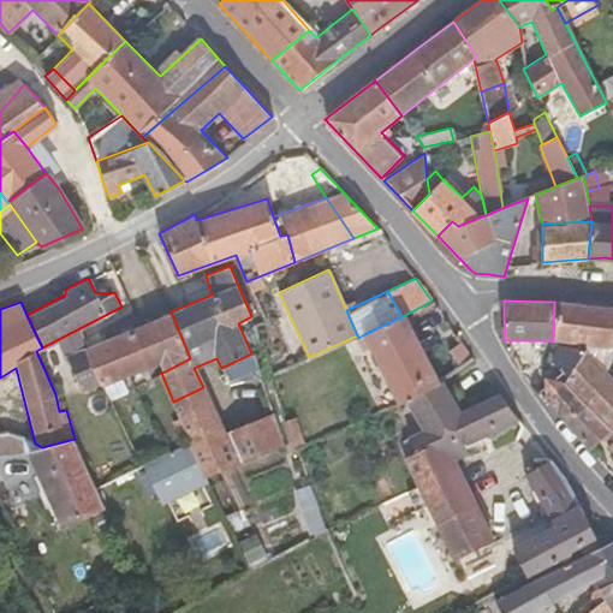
[(612,307),(602,307),(554,302),(553,340),(589,345),(612,345),(612,307)]
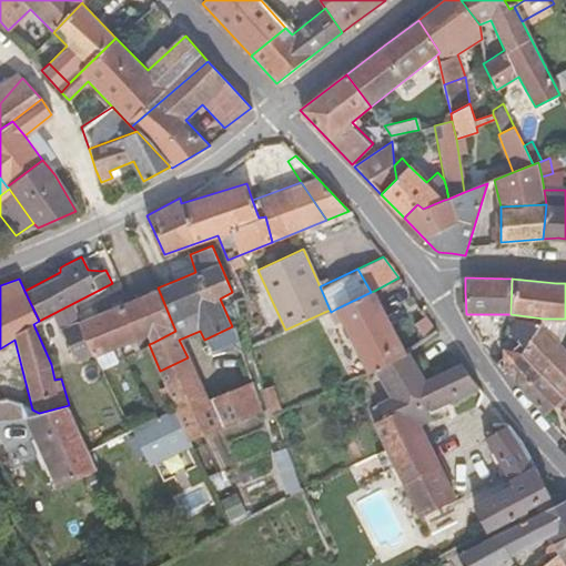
[(158,287),(98,313),(79,321),(94,354),(148,332),(152,343),(175,331),(158,287)]
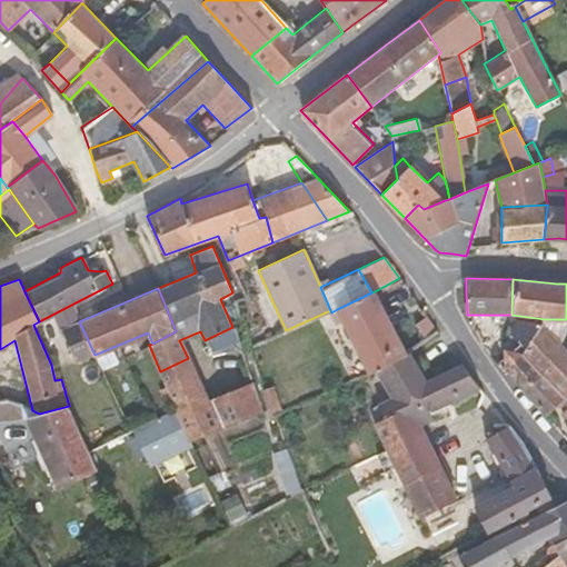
[(406,352),(375,291),(371,292),(337,309),(369,372),(375,370),(406,352)]
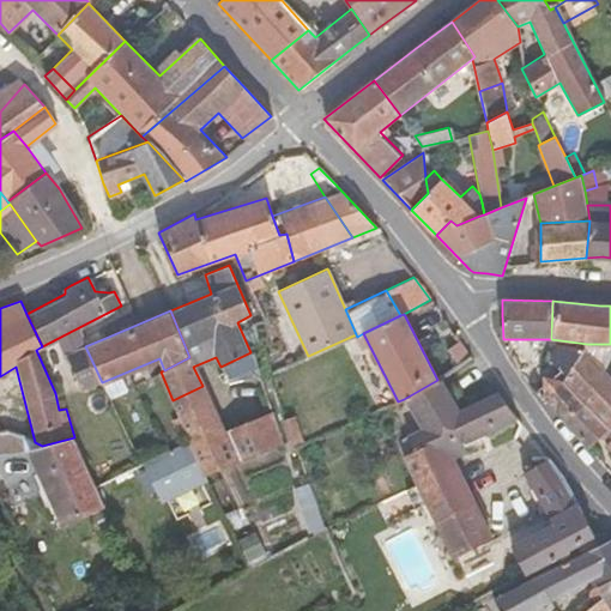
[(605,370),(610,356),(610,344),(587,344),(551,339),(551,343),(560,344),(585,348),(605,370)]
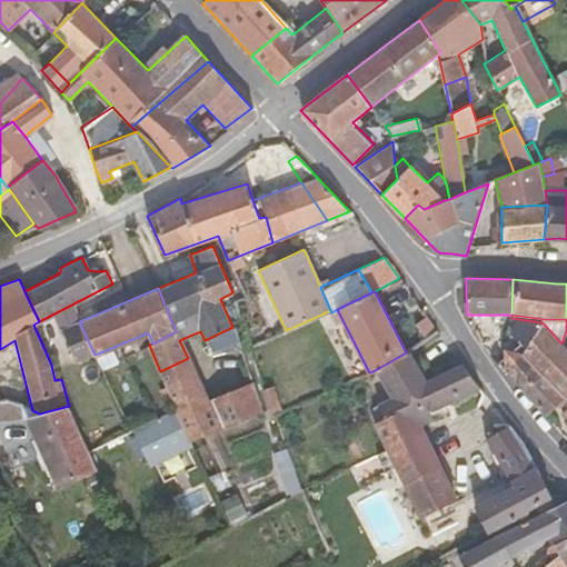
[(416,322),(426,338),(437,330),(426,316),(416,322)]
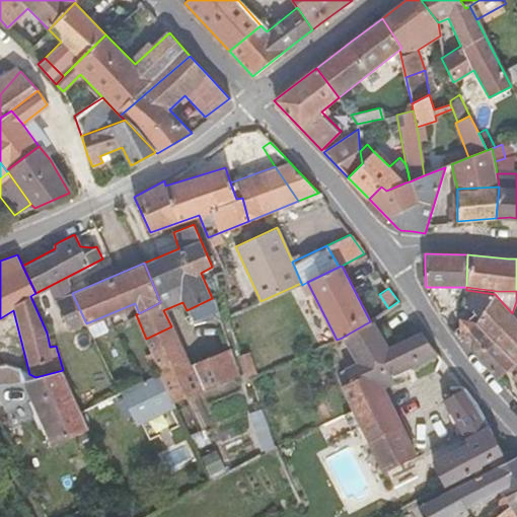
[(468,306),(478,316),(495,294),(473,291),(468,306)]
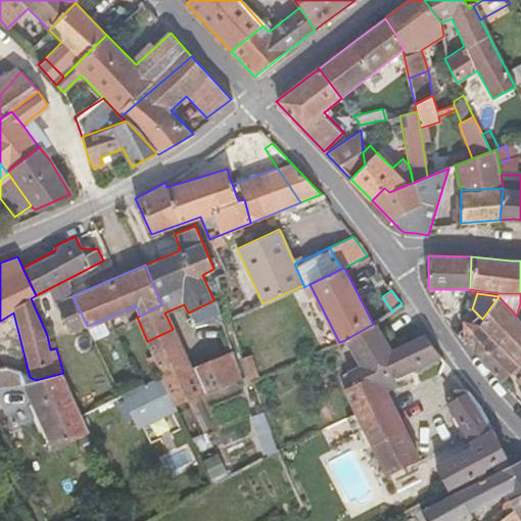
[(69,333),(87,326),(73,295),(56,302),(69,333)]
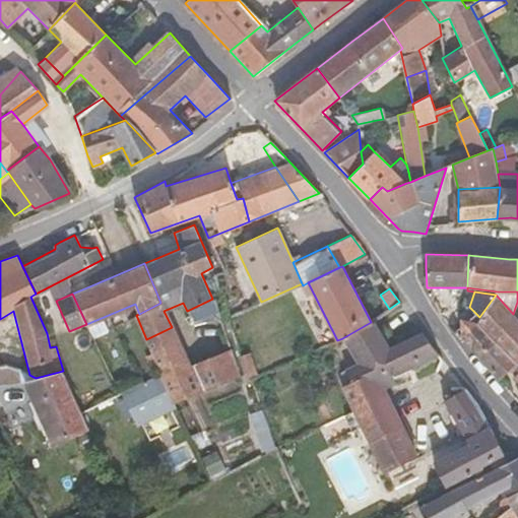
[(517,319),(513,314),(496,295),(479,317),(475,323),(494,342),(500,348),(517,329),(517,319)]
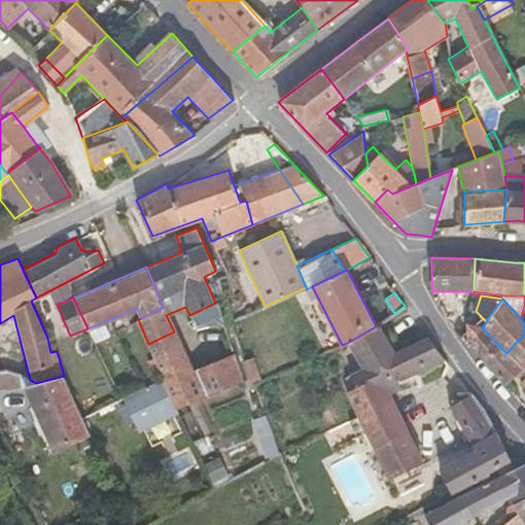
[(349,373),(356,387),(416,358),(422,371),(443,360),(444,360),(426,337),(394,351),(379,324),(376,326),(347,343),(361,366),(349,373)]
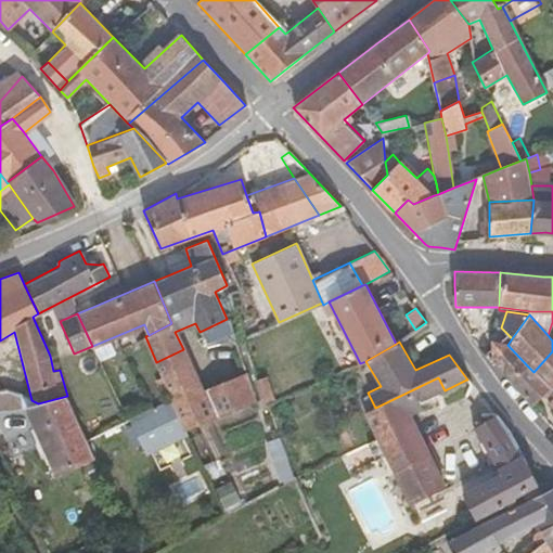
[(508,345),(491,359),(512,383),(527,365),(508,345)]
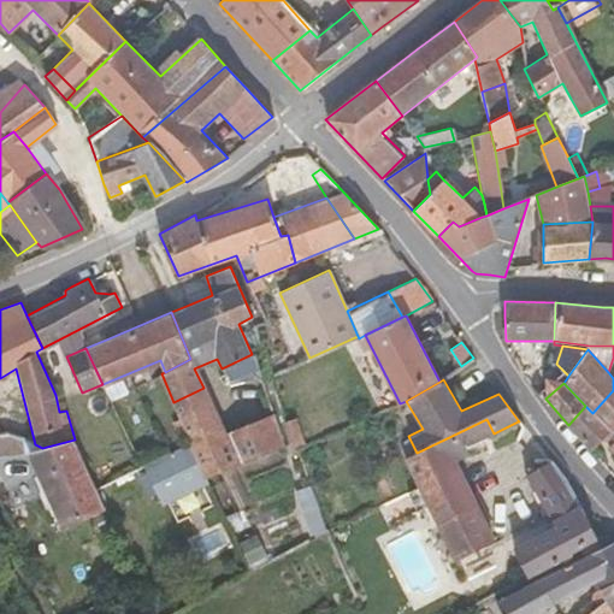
[(192,441),(207,476),(261,453),(249,424),(225,435),(204,388),(173,402),(192,441)]
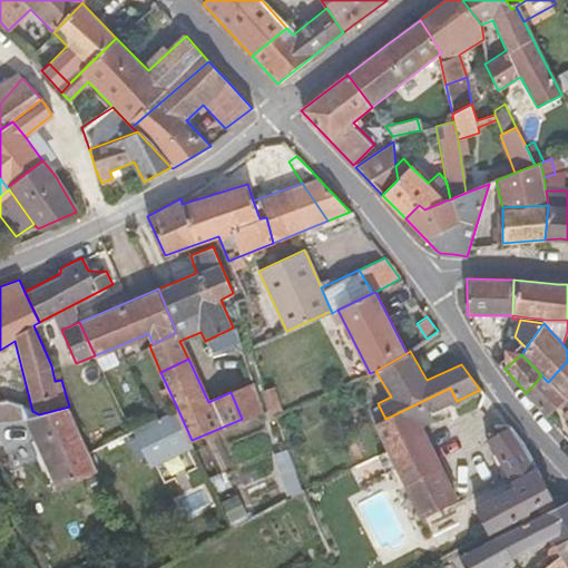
[(567,394),(567,361),(548,382),(565,398),(567,394)]
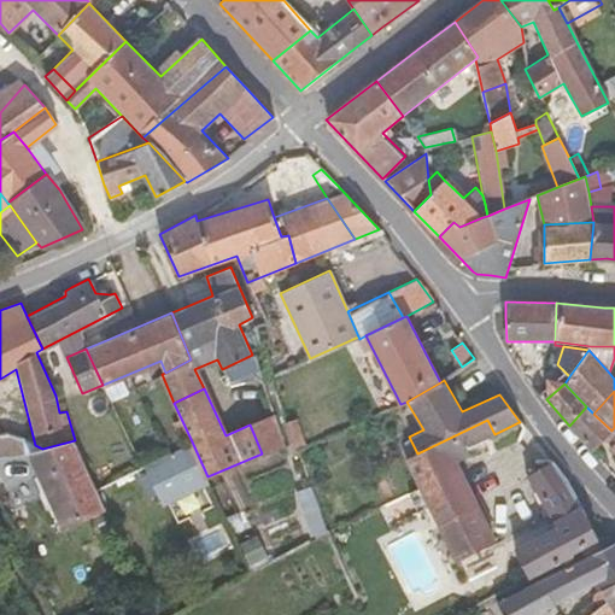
[(614,427),(611,431),(593,414),(586,406),(569,426),(591,450),(604,439),(611,445),(611,449),(614,451),(614,427)]
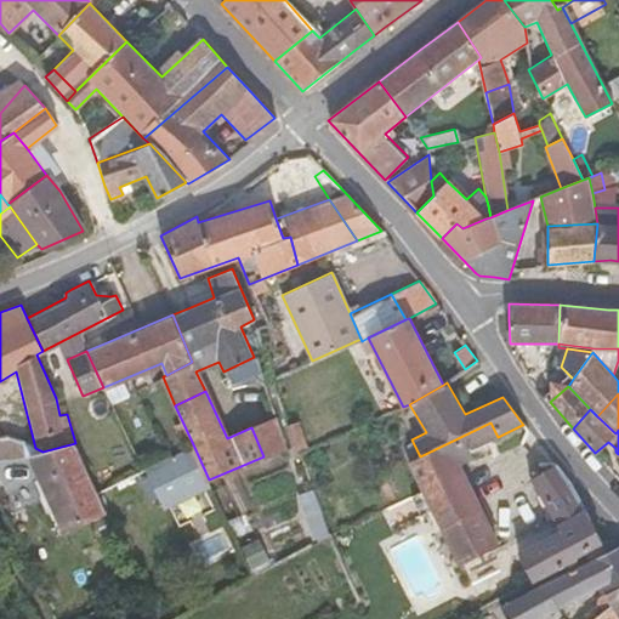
[(276,418),(251,427),(263,456),(287,447),(276,418)]
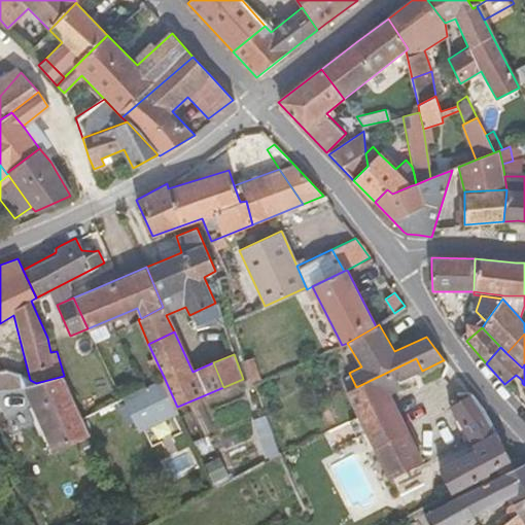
[(242,359),(249,386),(260,381),(252,356),(242,359)]
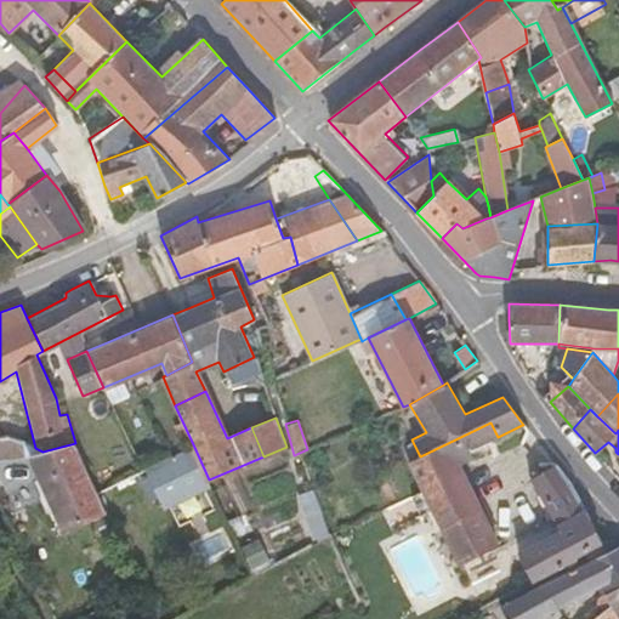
[(531,436),(522,425),(498,437),(490,422),(420,456),(408,463),(456,564),(499,543),(458,458),(490,441),(498,454),(529,441),(531,436)]
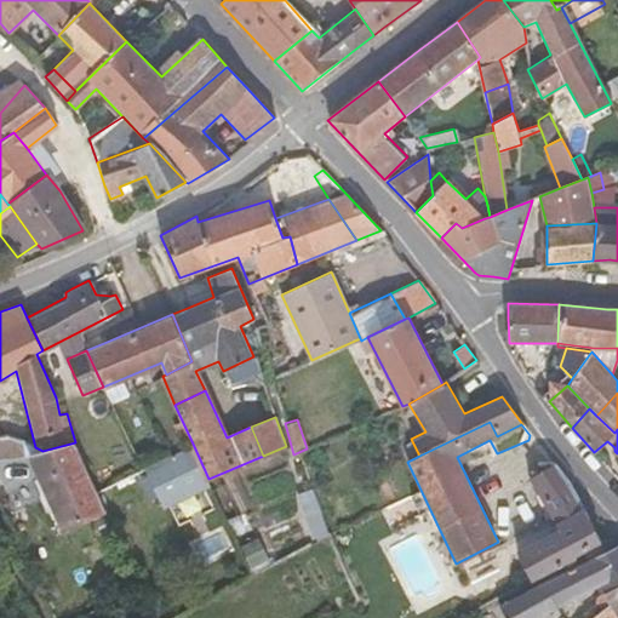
[(0,458),(26,456),(27,444),(9,434),(0,436),(0,458)]
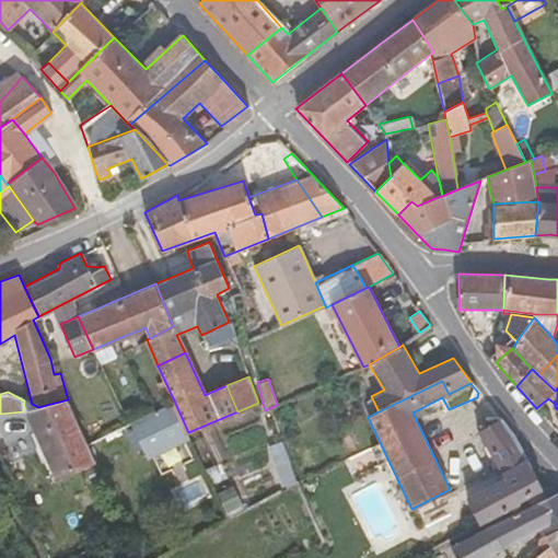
[(56,476),(94,460),(68,399),(38,407),(26,410),(56,476)]
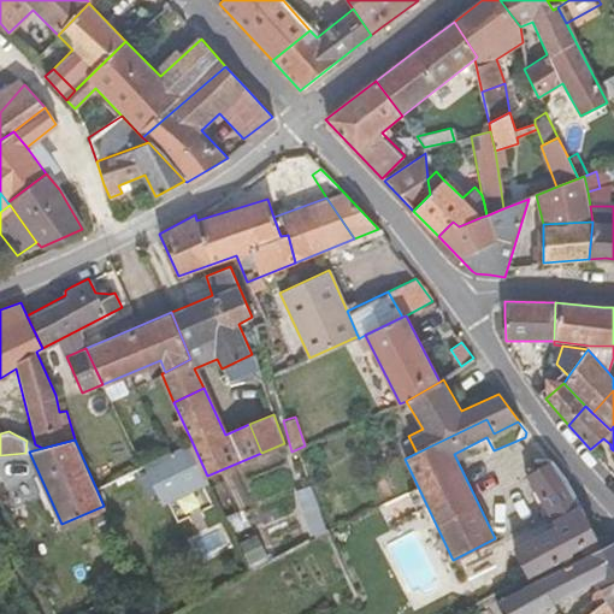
[(184,444),(141,465),(160,506),(166,503),(202,486),(204,485),(184,444)]
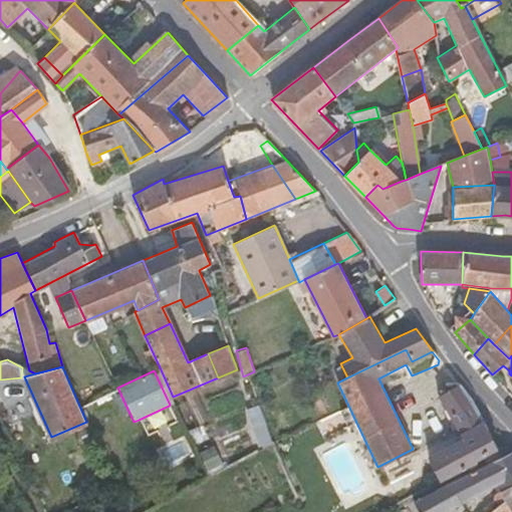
[(497,449),(471,397),(461,384),(438,397),(461,438),(428,455),(441,482),(479,463),(478,460),(497,449)]
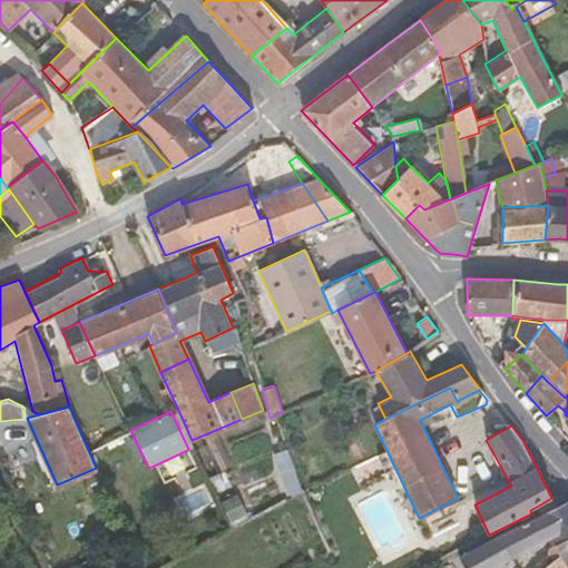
[(196,468),(187,450),(154,466),(162,485),(196,468)]
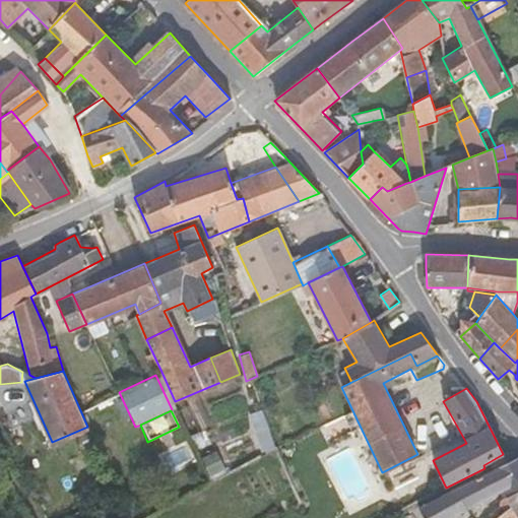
[(517,455),(418,507),(424,517),(450,517),(466,509),(502,491),(506,497),(517,490),(517,455)]
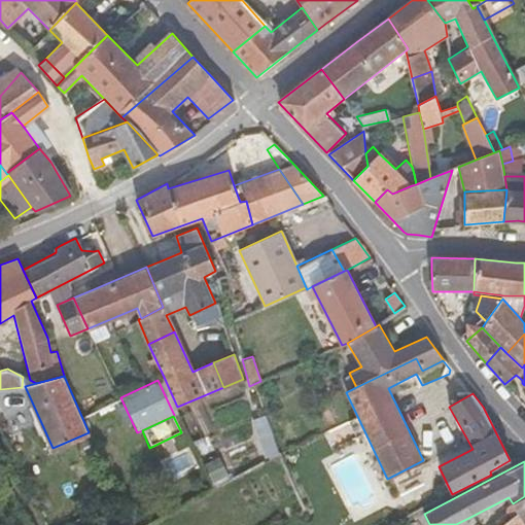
[(524,524),(524,496),(513,503),(495,513),(497,515),(482,524),(524,524)]
